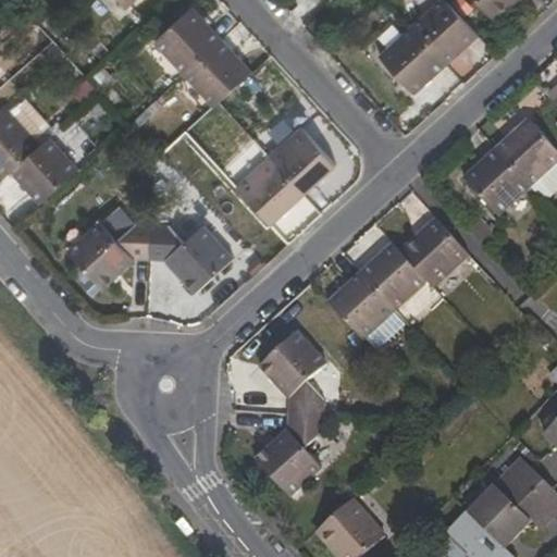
[(479,33),(448,0),(438,0),(411,25),(445,63),(479,33)]
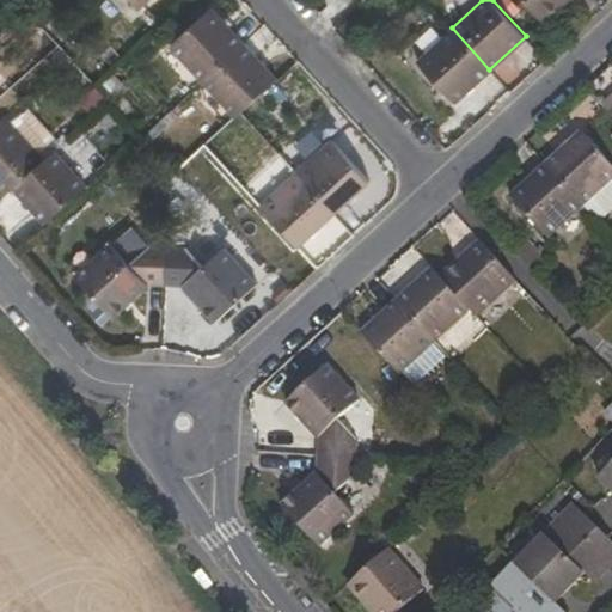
[(525,0),(543,20),(564,0),(525,0)]
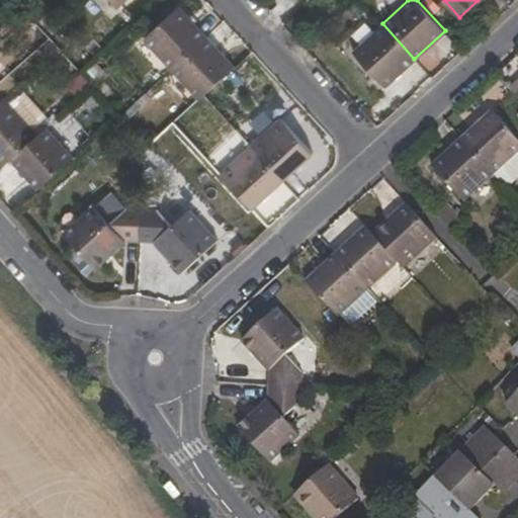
[(180,6),(146,37),(172,66),(206,35),(180,6)]
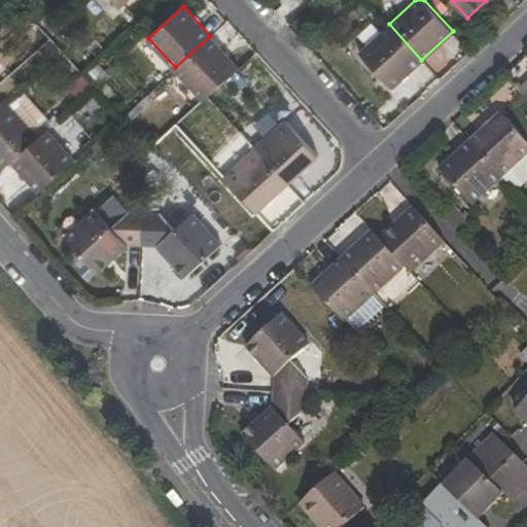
[(359,53),(390,88),(421,60),(389,24),(359,53)]
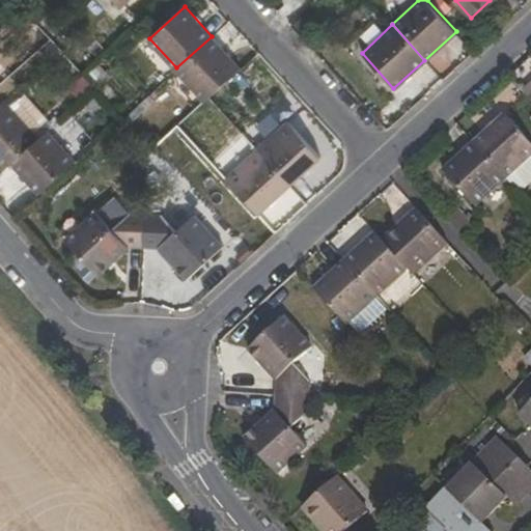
[(447,66),(470,50),(458,35),(437,52),(447,66)]
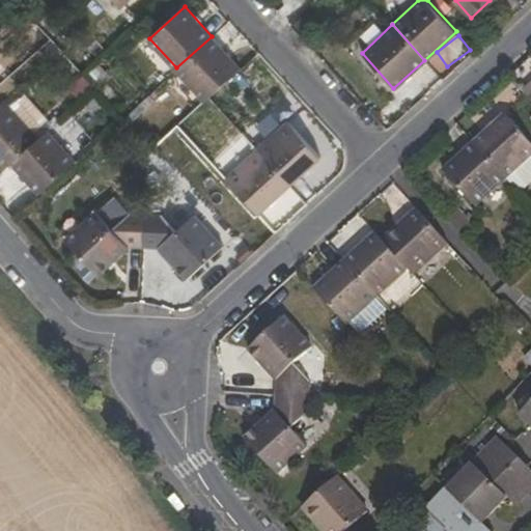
[(205,101),(213,93),(241,67),(212,36),(176,67),(205,101)]
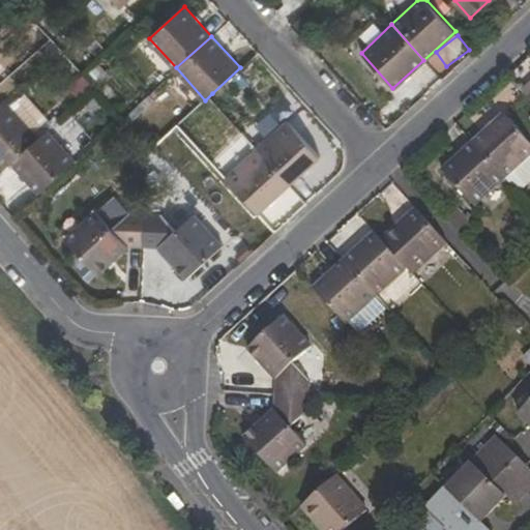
[(7,100),(0,107),(0,164),(4,169),(11,162),(39,137),(7,100)]
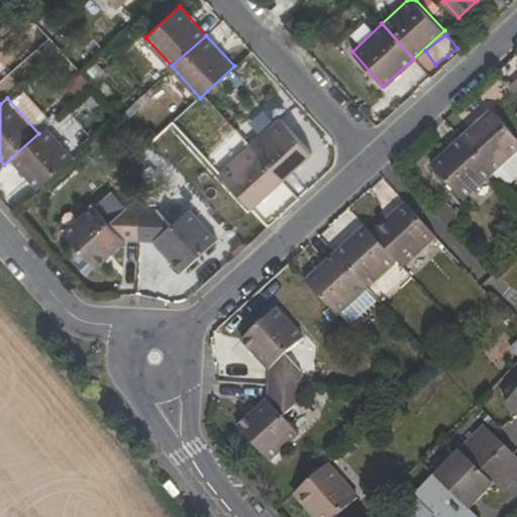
[(516,137),(492,110),(460,137),(492,172),(516,147),(516,137)]
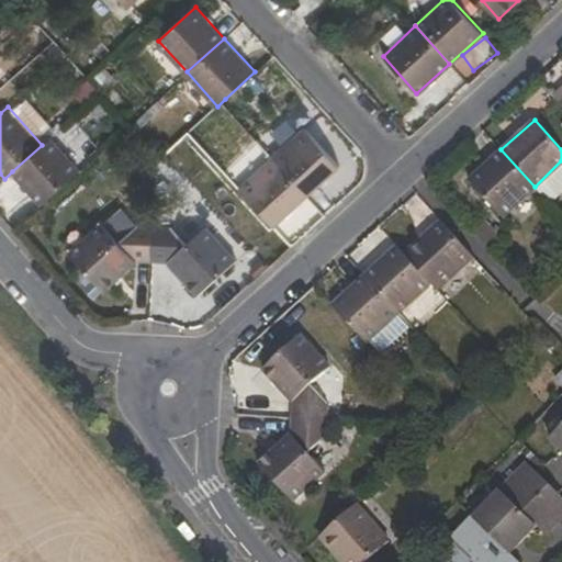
[(338,165),(305,127),(274,156),(307,194),(338,165)]
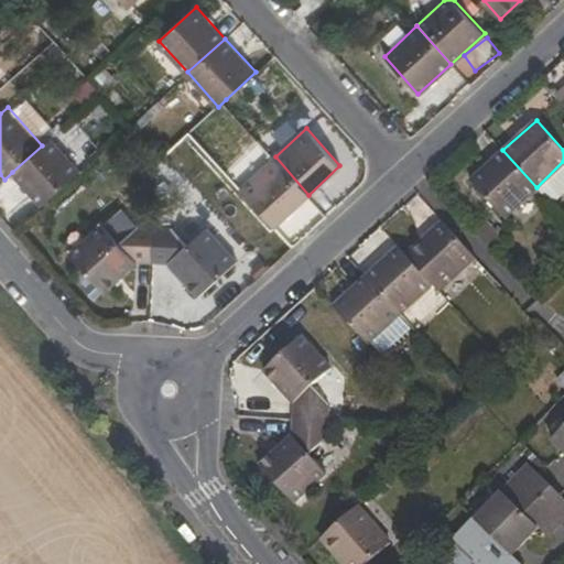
[(42,145),(12,172),(42,205),(80,170),(50,137),(42,145)]
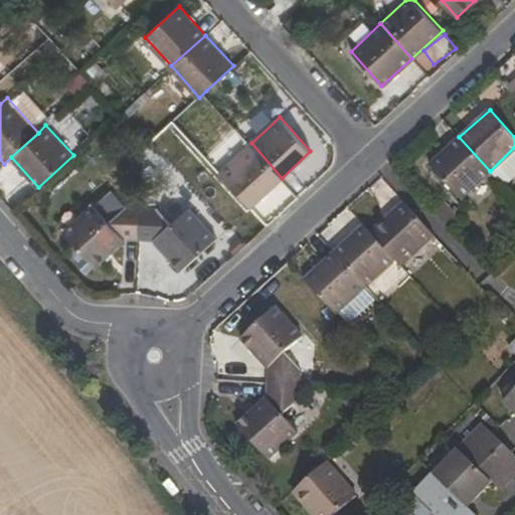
[(431,163),(461,197),(490,171),(459,137),(431,163)]
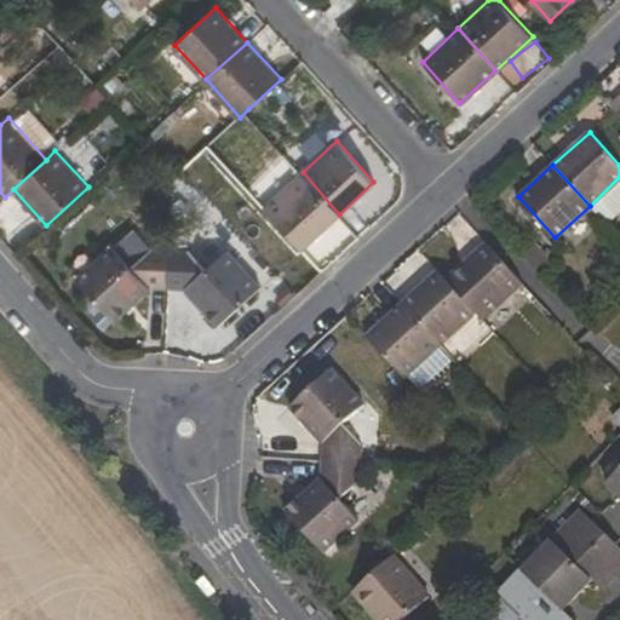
[(303,172),(265,207),(303,248),(339,214),(303,172)]
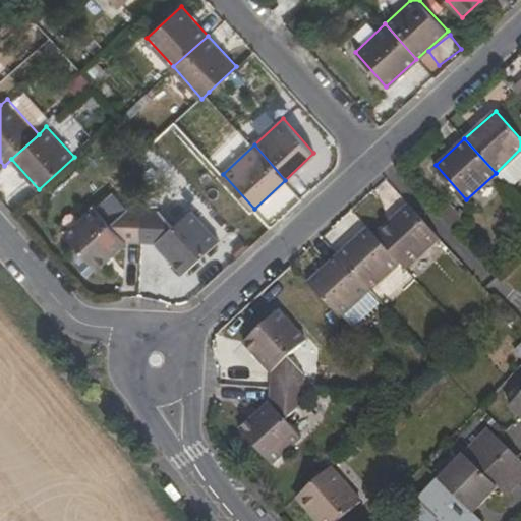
[(96,269),(125,241),(141,241),(143,208),(145,194),(128,193),(127,207),(111,221),(95,205),(64,233),(96,269)]
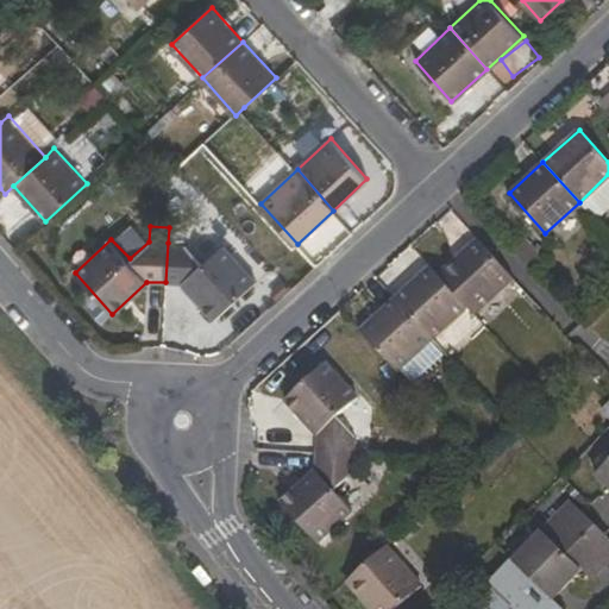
[(466,305),(475,313),(513,277),(477,238),(438,272),(466,305)]
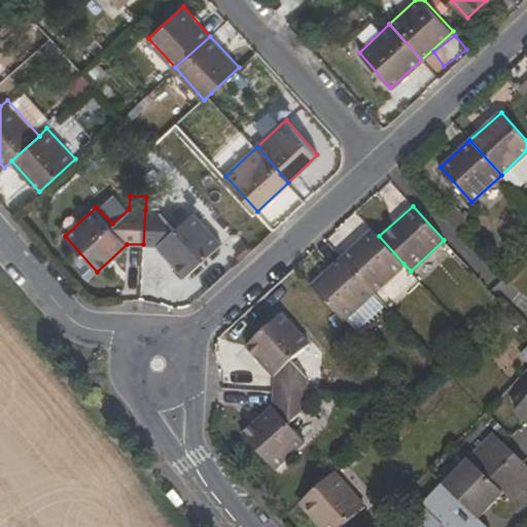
[(472,224),(455,206),(444,215),(462,235),(472,224)]
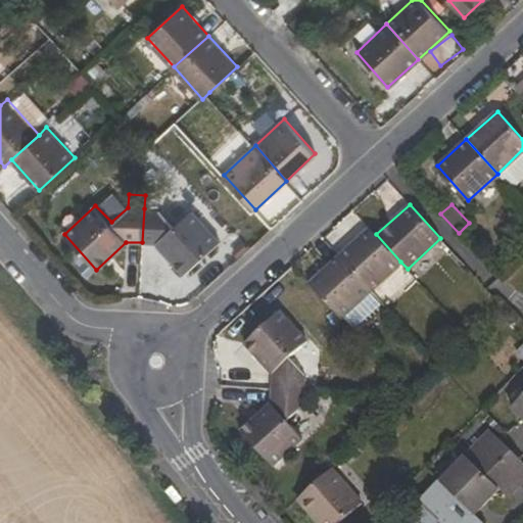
[(155,208),(144,208),(142,242),(157,243),(184,274),(219,241),(191,211),(174,228),(155,208)]
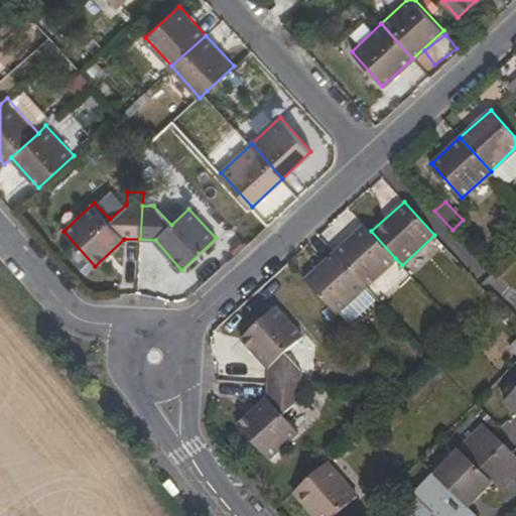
[(371,231),(364,225),(334,252),(366,286),(395,258),(371,231)]
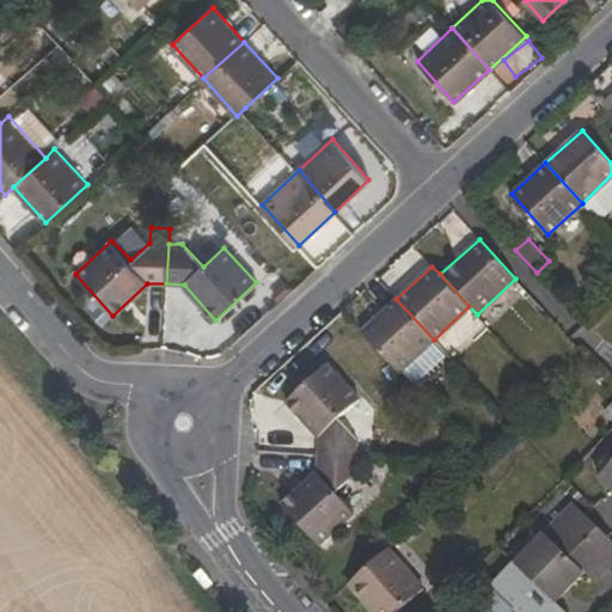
[(361,331),(398,373),(434,340),(396,299),(361,331)]
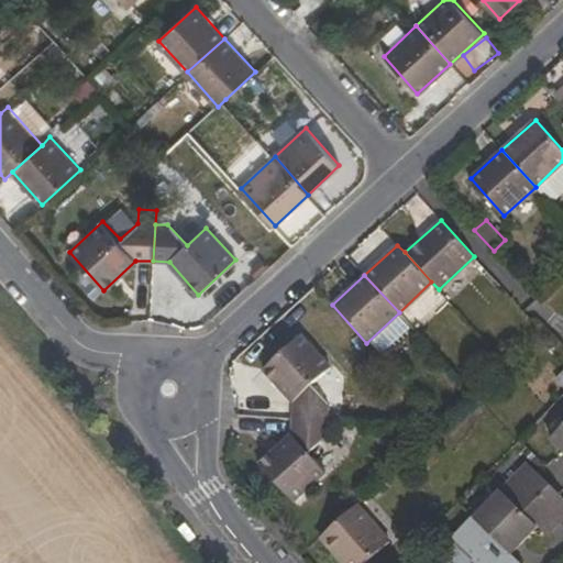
[(263,370),(294,401),(294,419),(328,420),(329,405),(312,387),(331,368),(300,335),(263,370)]
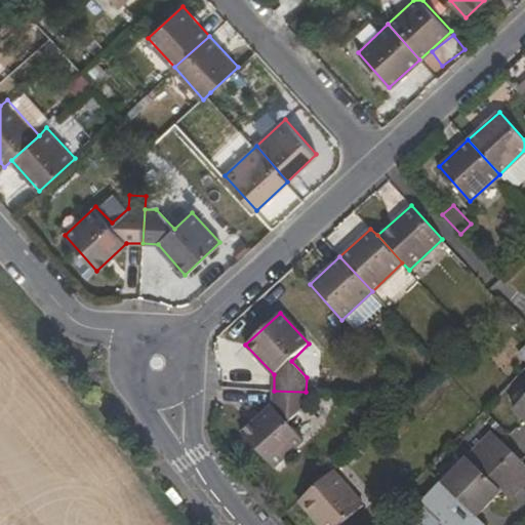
[(290,423),(305,409),(306,392),(274,391),(273,404),(242,432),(274,468),(304,439),(290,423)]
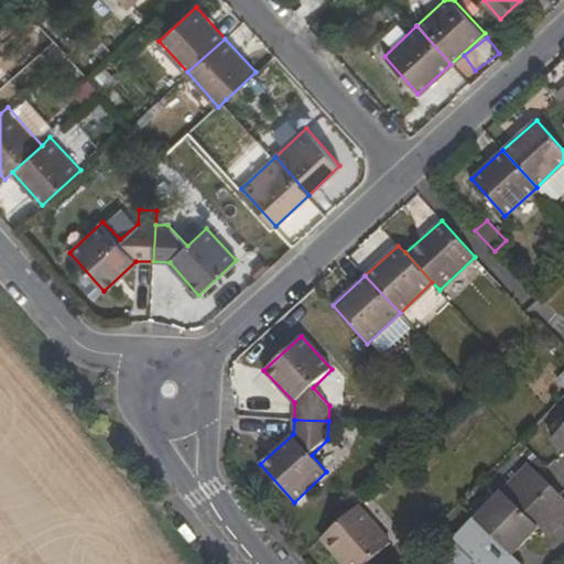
[(563,427),(552,441),(563,452),(563,427)]
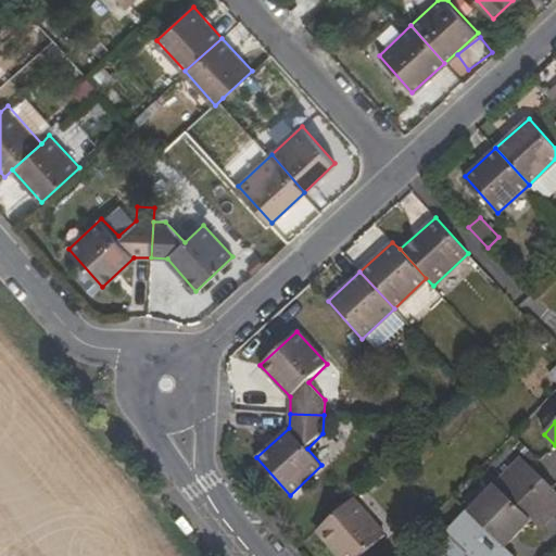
[(533,521),(542,529),(555,514),(555,491),(521,457),(468,512),(505,547),(533,521)]
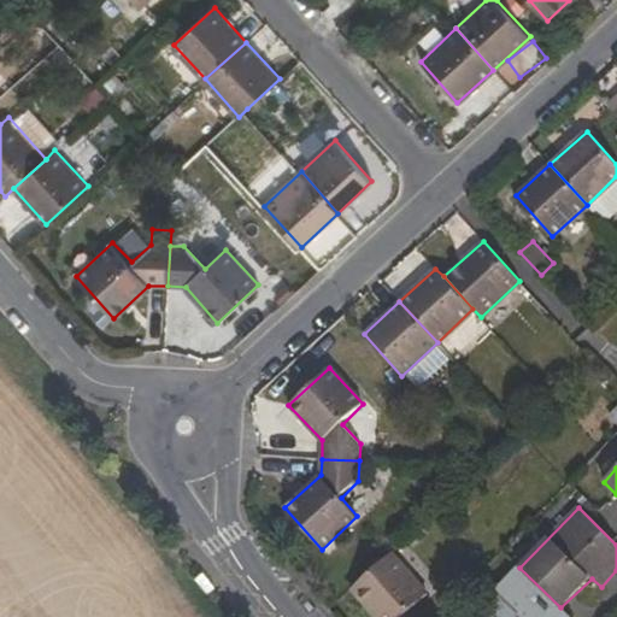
[(403,616),(428,593),(391,552),(351,588),(376,616),(403,616)]
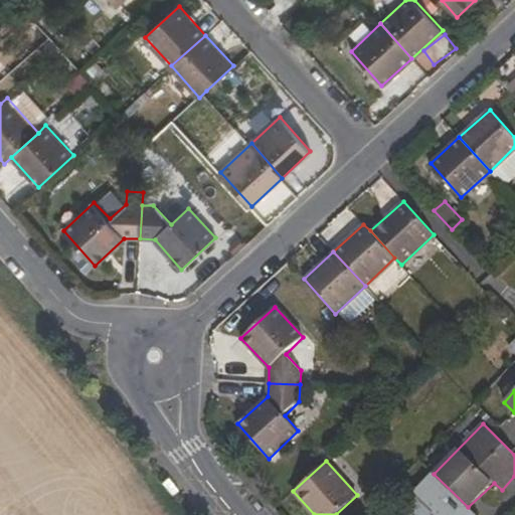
[(443,514),(449,509),(423,485),(394,514),(443,514)]
